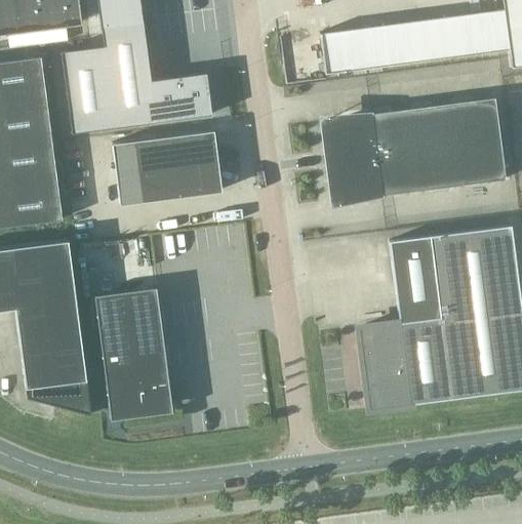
[(0,0),(0,35),(82,25),(79,0),(0,0)]
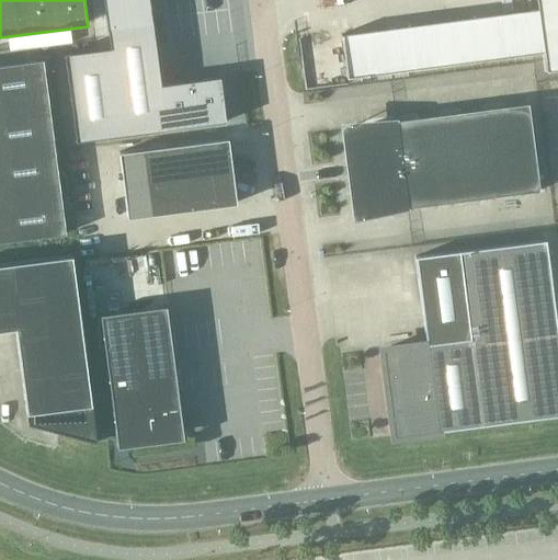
[(111,48),(66,54),(77,141),(227,121),(221,78),(161,86),(154,24),(149,0),(104,0),(109,30),(111,48)]
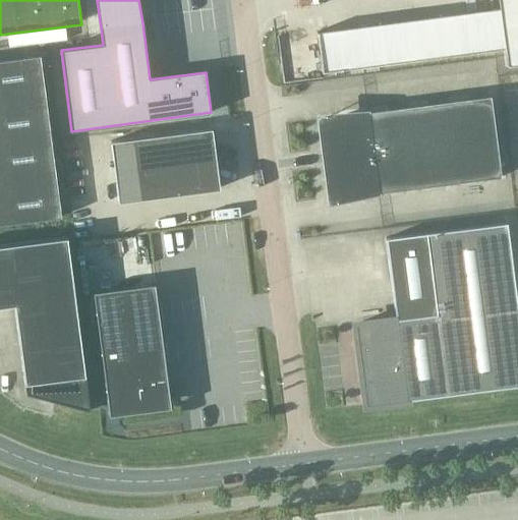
[(517,0),(313,0),(323,73),(506,49),(509,67),(517,66),(517,0)]
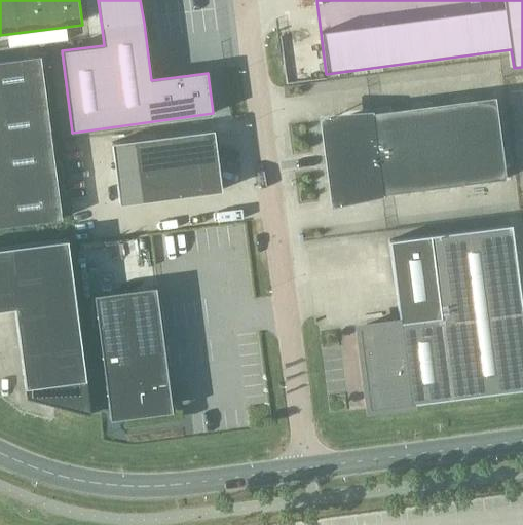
[(0,63),(0,227),(63,220),(41,58),(0,63)]
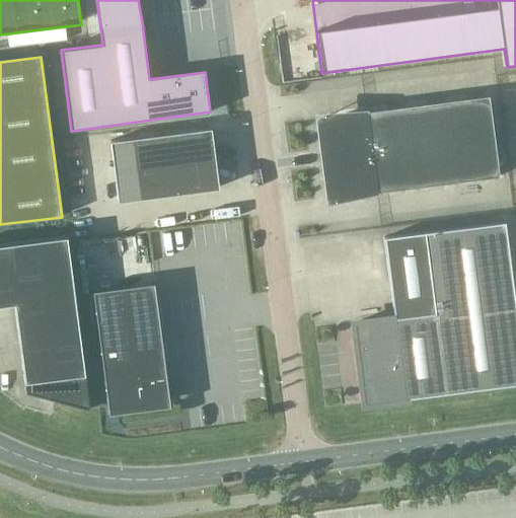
[(501,177),(491,97),(349,116),(344,117),(341,119),(338,122),(335,126),(333,129),(332,134),(330,138),(339,198),(501,177)]
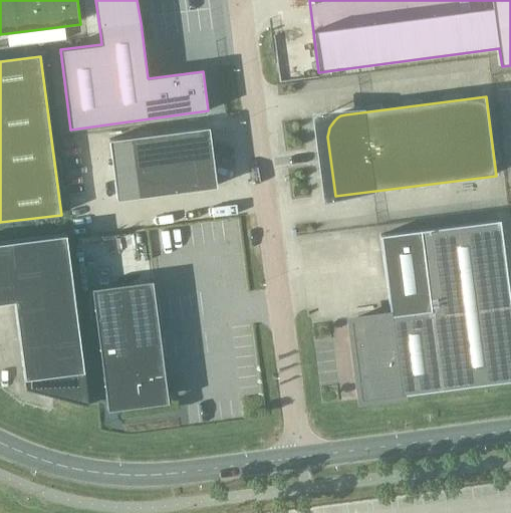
[(131,139),(110,142),(118,201),(139,198),(218,188),(210,129),(131,139)]
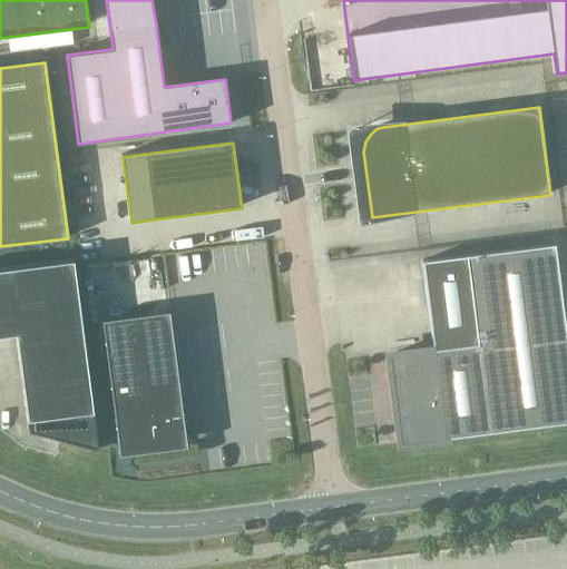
[(391,356),(403,445),(566,423),(566,322),(557,245),(468,257),(424,263),(436,351),(391,356)]
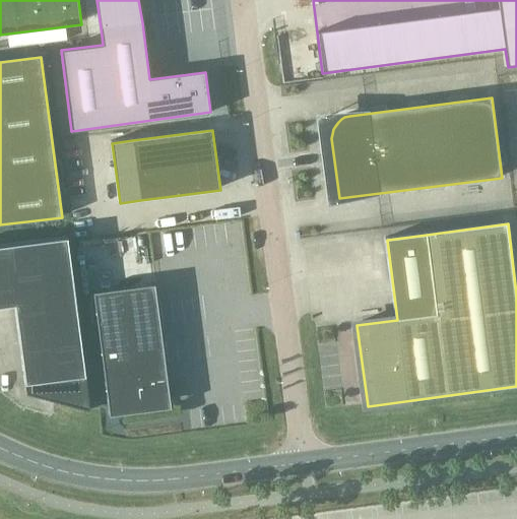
[(0,247),(0,308),(14,306),(26,394),(91,411),(68,238),(0,247)]
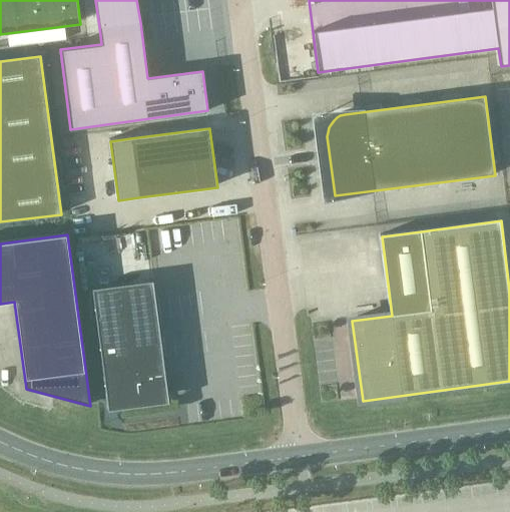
[(96,298),(112,419),(129,416),(128,412),(167,407),(165,394),(169,393),(155,290),(96,298)]
